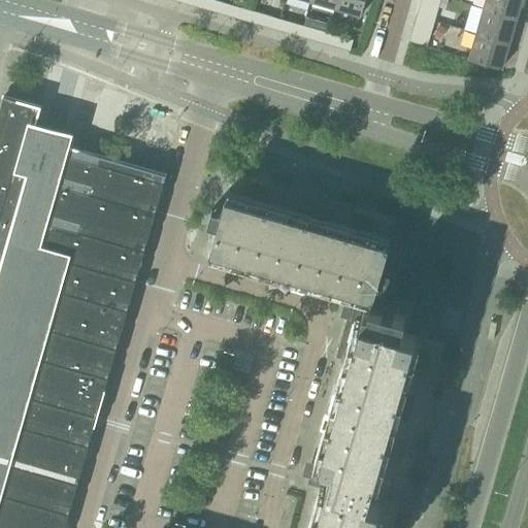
[(203,0),(202,7),(219,12),(222,1),(218,0),(203,0)]
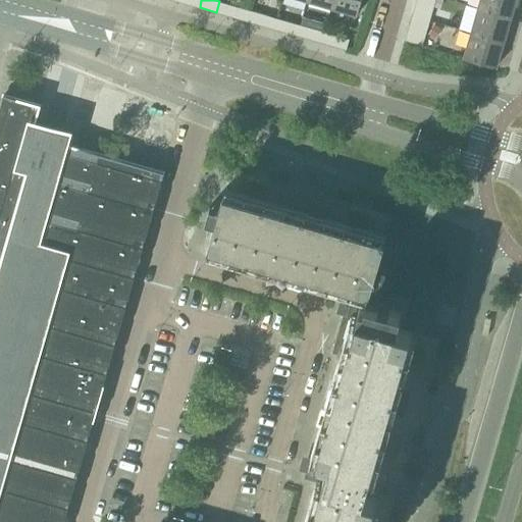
[(333,0),(332,7),(358,14),(361,0),(333,0)]
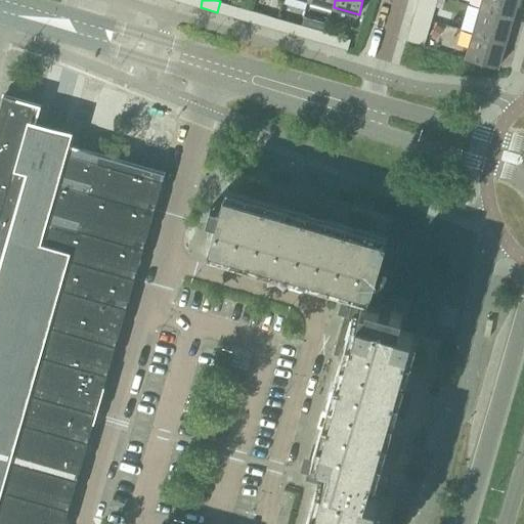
[(482,0),(480,7),(513,17),(518,0),(482,0)]
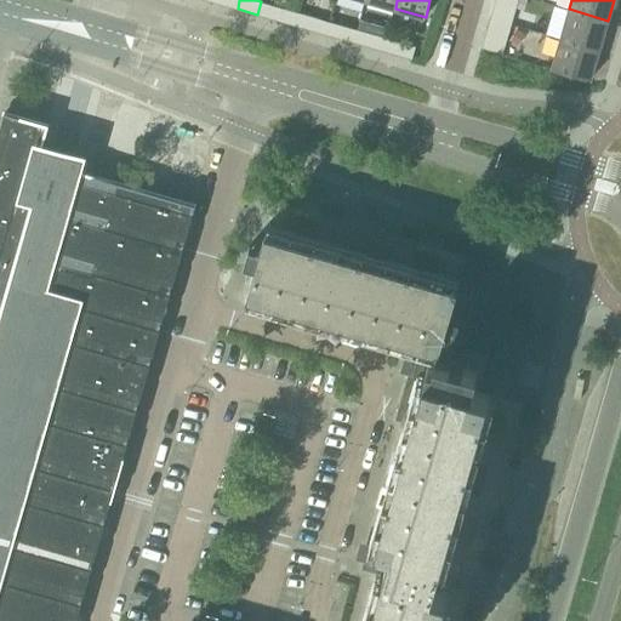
[(290,10),(271,4),(267,17),(286,22),(290,10)]
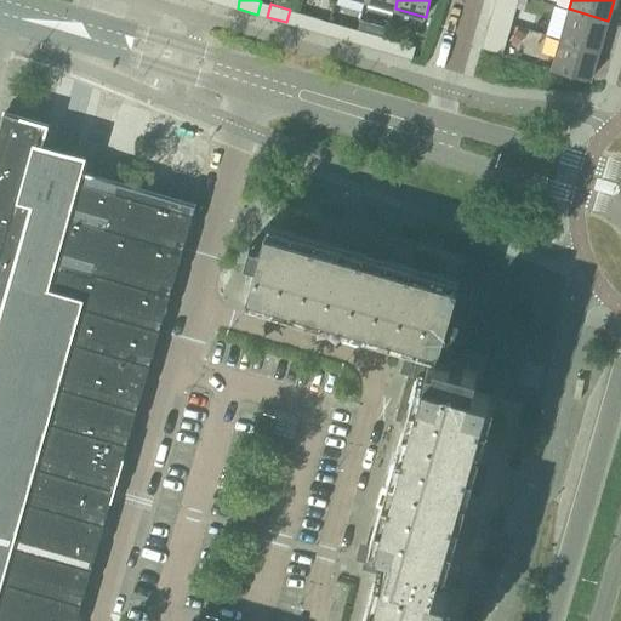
[(569,9),(560,38),(600,50),(608,21),(569,9)]
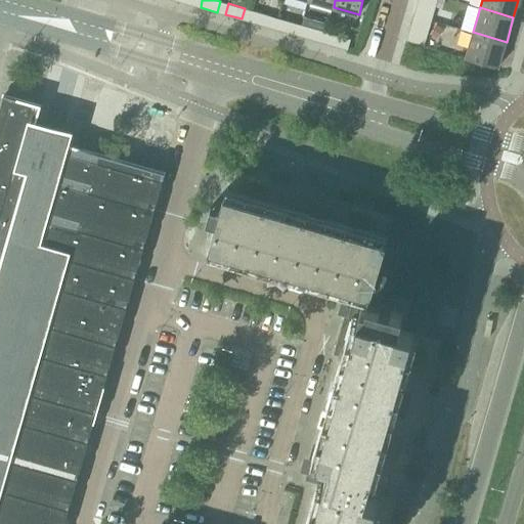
[(253,10),(250,22),(266,26),(269,15),(253,10)]
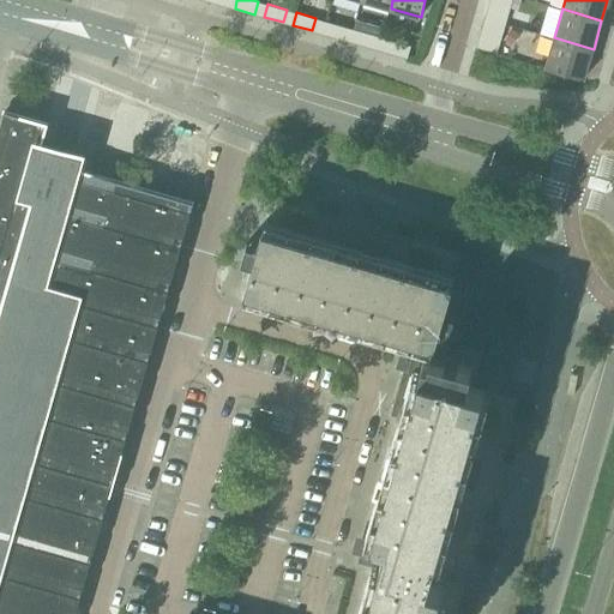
[(482,29),(503,35),(506,24),(485,18),(482,29)]
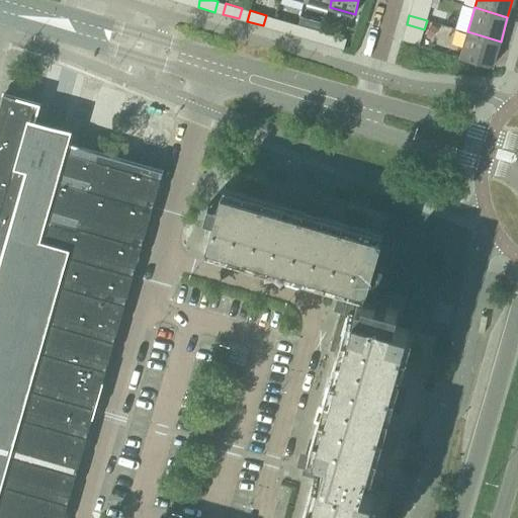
[(290,22),(274,17),(271,28),(287,32),(290,22)]
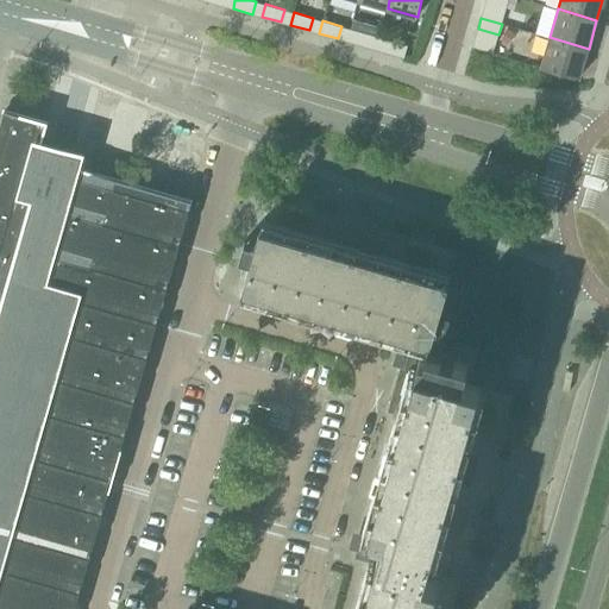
[(351,29),(347,41),(366,46),(370,35),(351,29)]
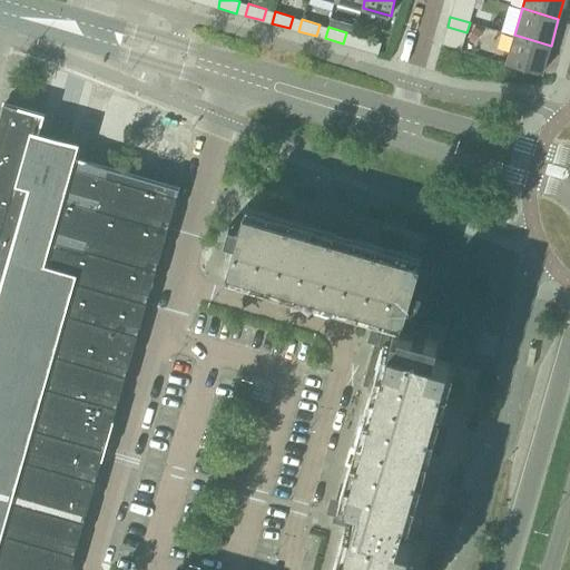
[(475,27),(469,35),(477,40),(482,32),(475,27)]
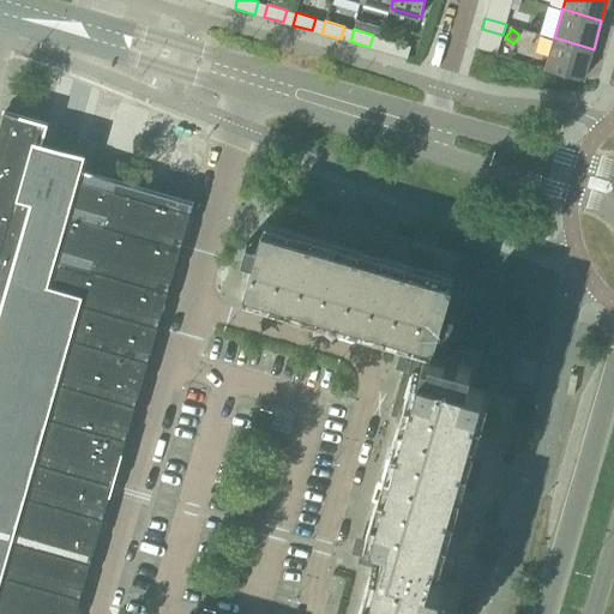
[(383,37),(379,49),(398,55),(402,43),(383,37)]
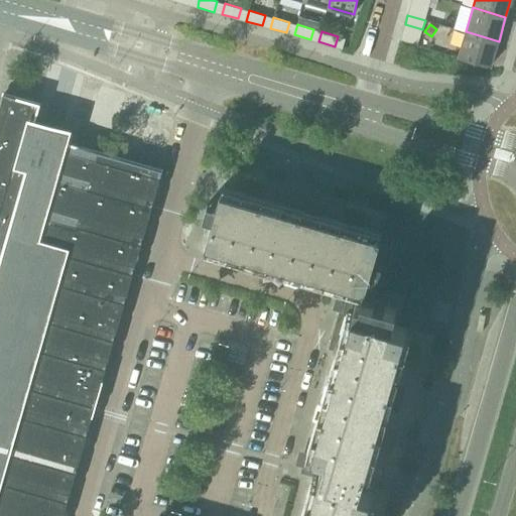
[(499,41),(466,31),(459,56),(491,66),(499,41)]
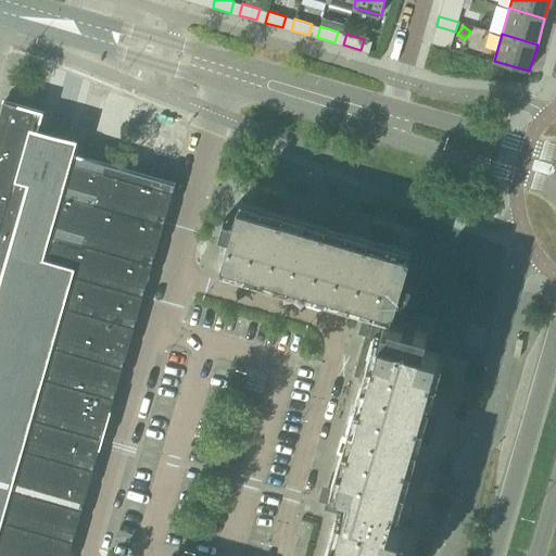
[(0,555),(67,555),(136,320),(138,314),(139,308),(164,219),(167,211),(169,203),(175,182),(71,153),(74,141),(61,138),(37,131),(43,111),(4,100),(4,101),(4,102),(0,116),(0,555)]
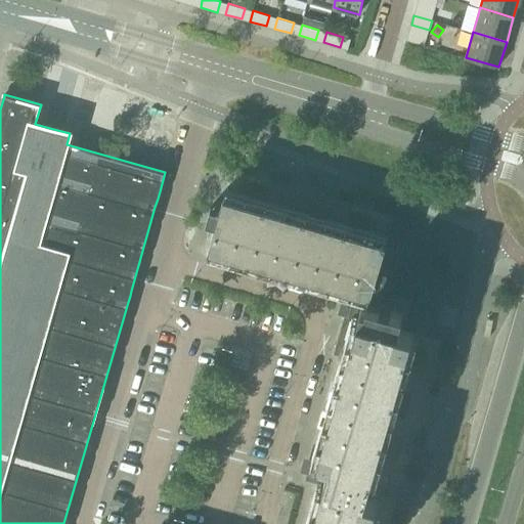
[(226,190),(220,210),(211,207),(207,221),(216,224),(208,255),(351,296),(335,353),(342,355),(306,479),(318,483),(306,523),(376,523),(383,500),(370,496),(419,333),(404,329),(412,299),(374,289),(389,236),(226,190)]
